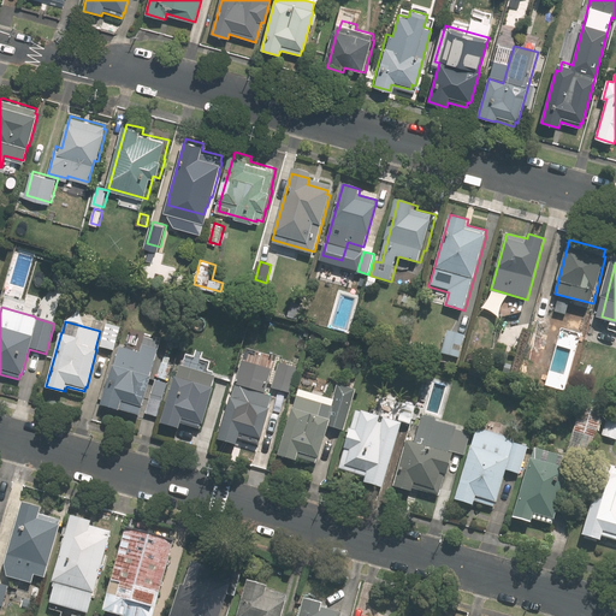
[(119,327),(105,323),(98,345),(113,350),(119,327)]
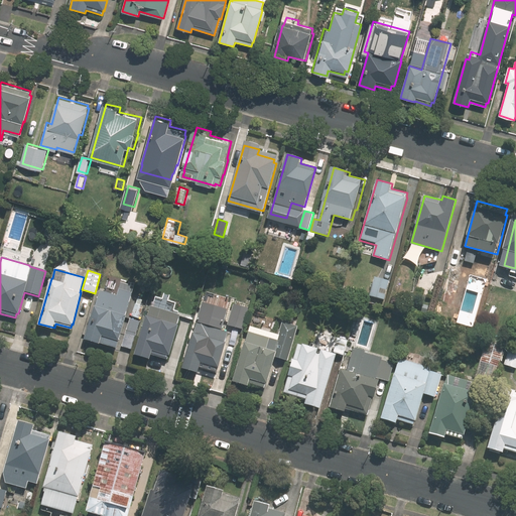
[(386,298),(391,280),(377,276),(372,294),(386,298)]
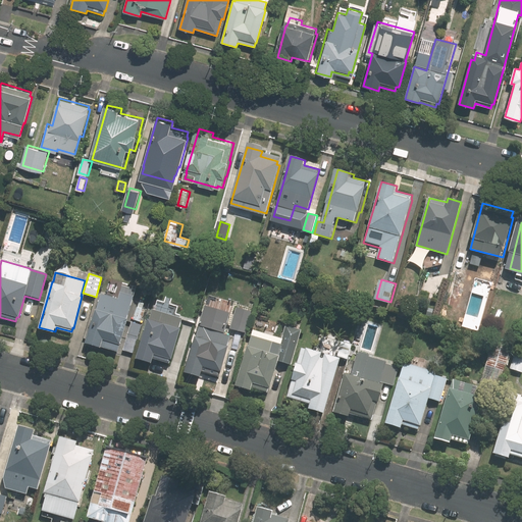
[(101,293),(87,343),(117,351),(119,344),(120,344),(135,295),(120,292),(118,298),(101,293)]
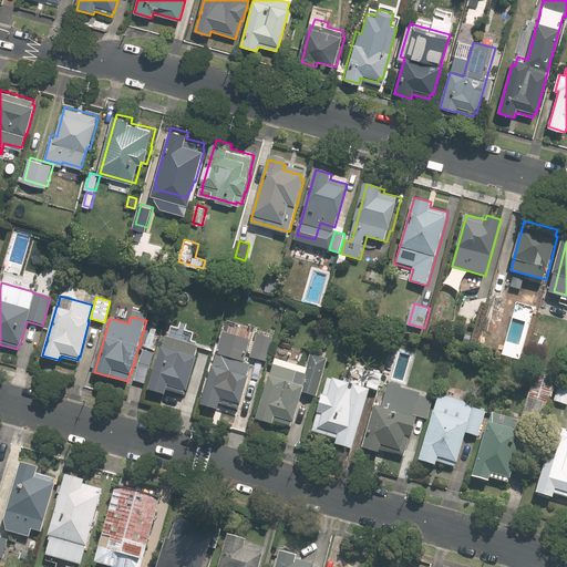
[(217,353),(203,404),(218,409),(220,404),(237,410),(239,403),(241,403),(254,363),(244,360),(250,339),(225,331),(218,353),(217,353)]
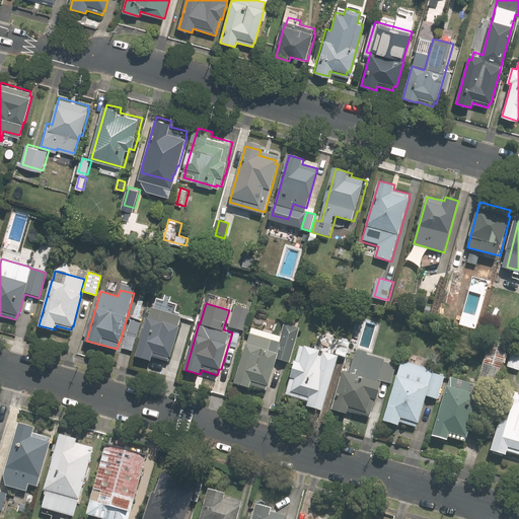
[(229,330),(244,335),(251,309),(236,305),(229,330)]
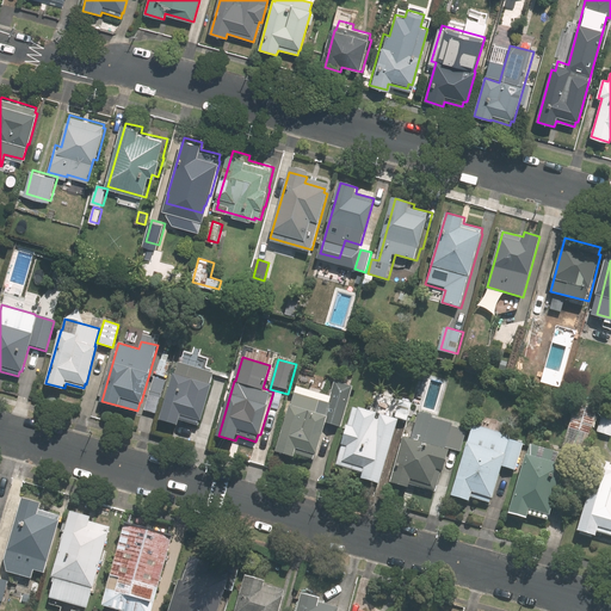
[(213,384),(216,374),(202,370),(199,380),(176,374),(164,419),(181,424),(183,419),(201,425),(203,420),(204,420),(215,384),(213,384)]
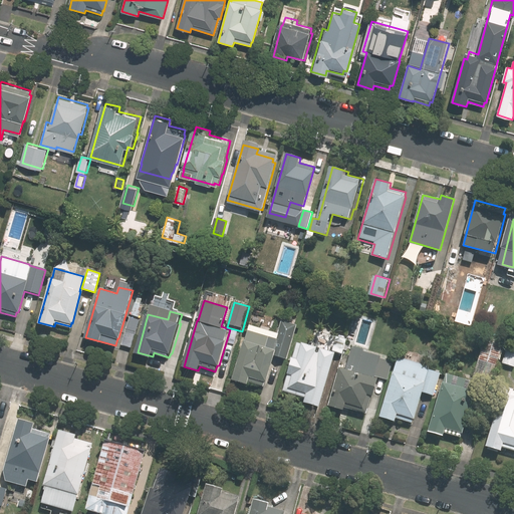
[(246,332),(232,382),(247,388),(247,383),(263,389),(264,383),(265,384),(274,357),(286,361),(296,327),(281,322),(276,341),(246,332)]
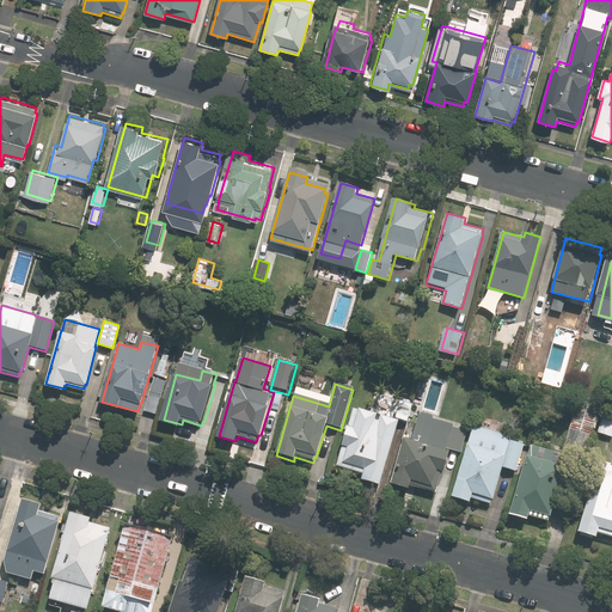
[(396,417),(407,420),(415,390),(404,386),(396,417)]
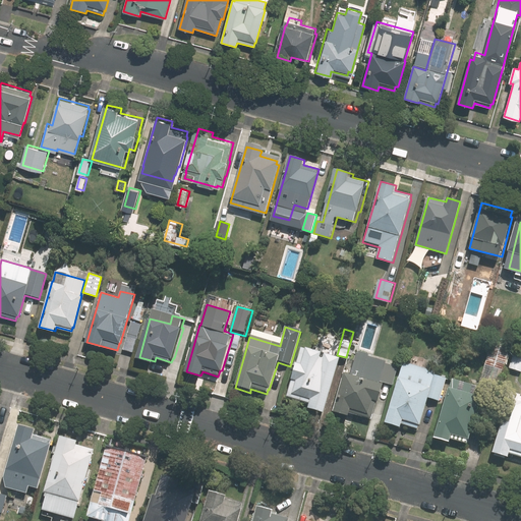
[(137,337),(126,333),(122,348),(133,351),(137,337)]
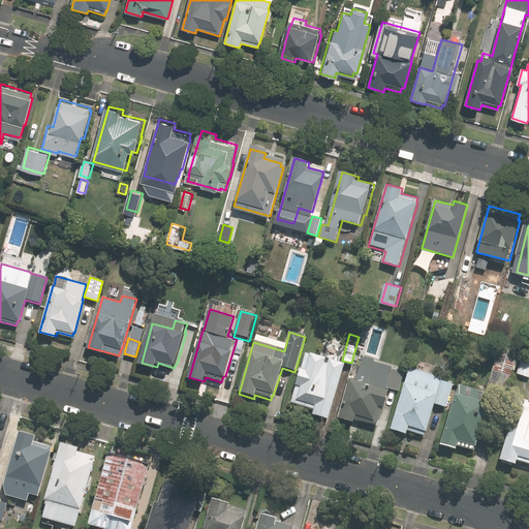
[(507,392),(518,354),(499,349),(489,386),(507,392)]
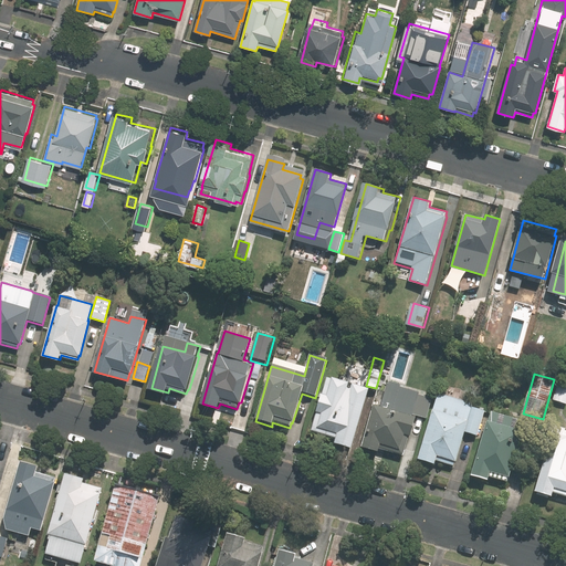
[(336,442),(353,447),(368,391),(367,390),(367,388),(327,377),(312,430),(337,438),(336,442)]
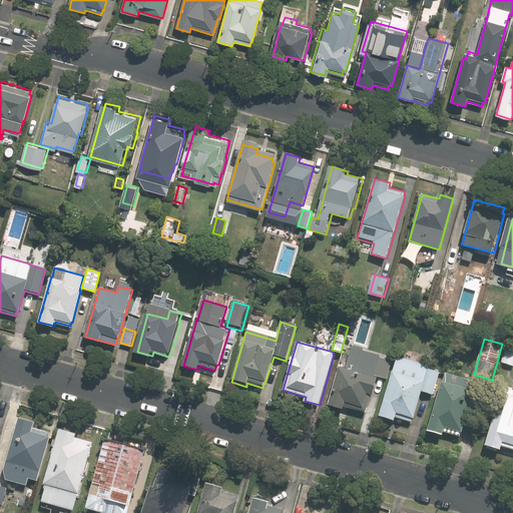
[(512,348),(508,347),(504,362),(512,365),(512,348)]
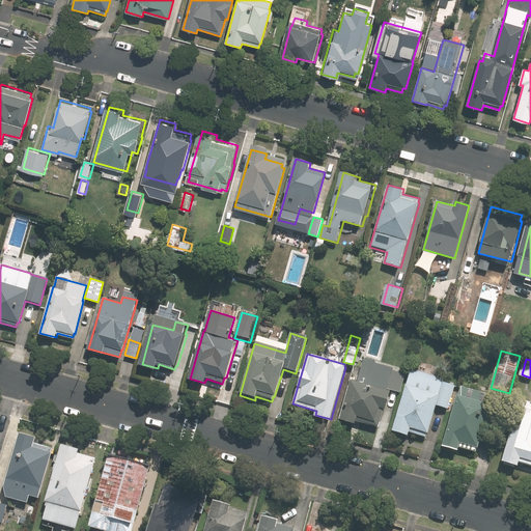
[(351,383),(339,422),(355,426),(357,419),(374,424),(379,410),(385,412),(390,394),(386,393),(393,370),(363,362),(357,384),(351,383)]
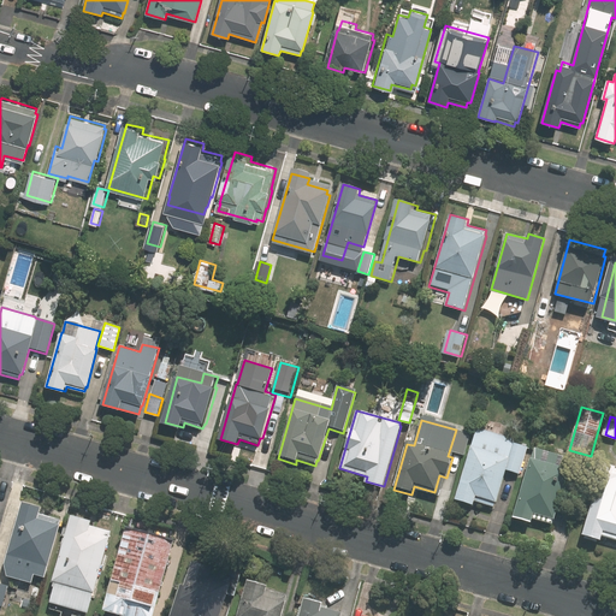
[(477,431),(455,503),(473,508),(475,499),(496,505),(507,472),(520,477),(527,450),(514,446),(515,442),(477,431)]
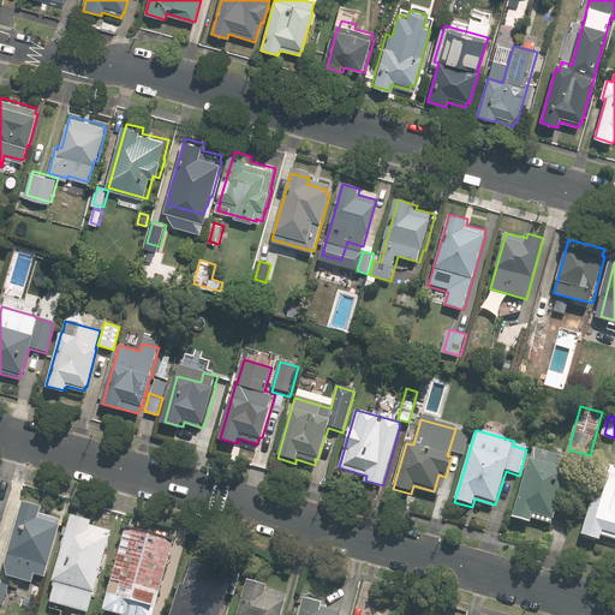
[(530,455),(513,517),(531,521),(532,518),(550,523),(551,517),(555,517),(572,458),(533,447),(531,455),(530,455)]
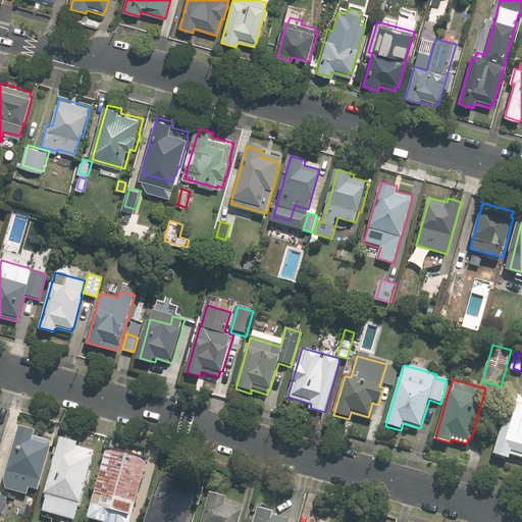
[(511,394),(494,453),(510,458),(511,455),(521,458),(521,400),(519,399),(520,396),(511,394)]
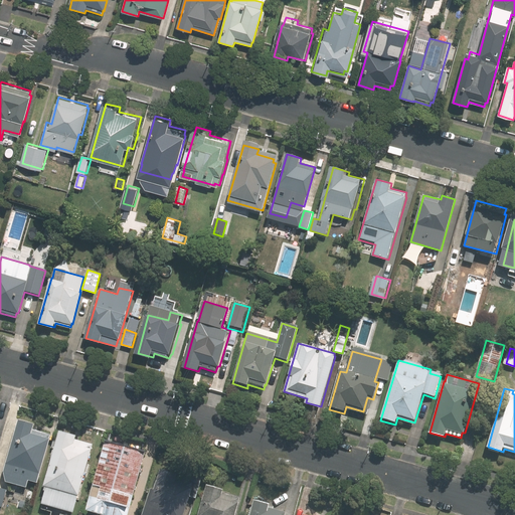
[(38,484),(51,436),(33,431),(34,425),(19,421),(4,474),(7,483),(27,488),(29,481),(38,484)]
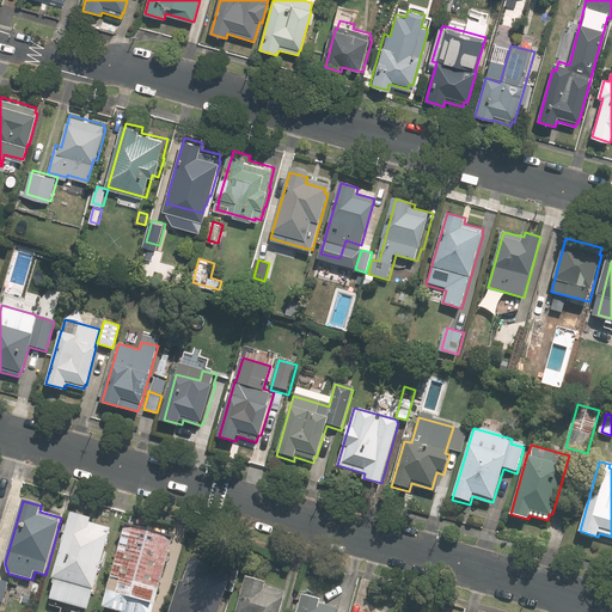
[(93,518),(73,512),(48,598),(90,610),(112,533),(111,533),(114,527),(93,521),(93,518)]
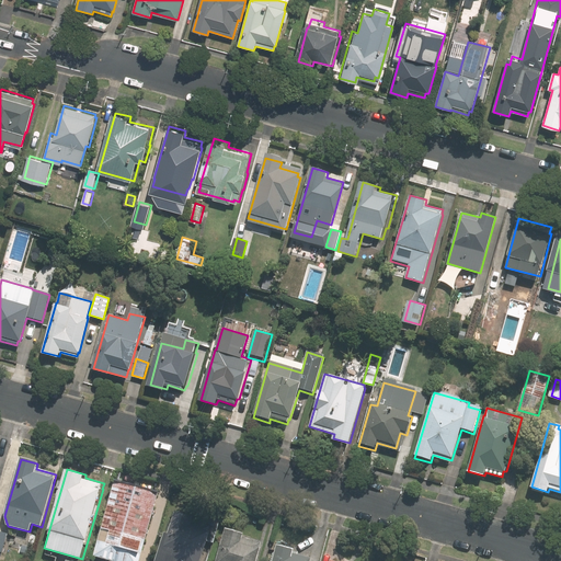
[(141,560),(160,495),(116,482),(104,527),(105,527),(98,557),(114,560),(141,560)]
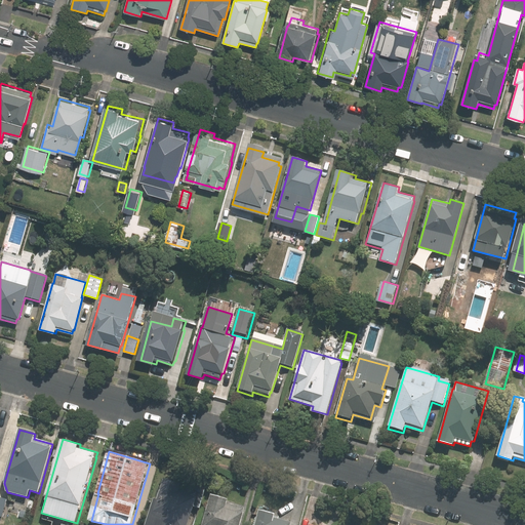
[(187,524),(193,505),(199,507),(206,481),(195,478),(191,489),(180,486),(182,482),(164,478),(151,524),(187,524)]
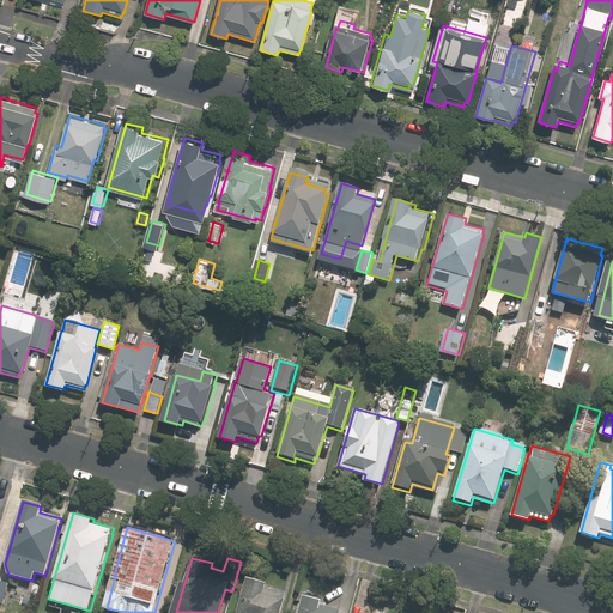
[(281,612),(286,599),(284,598),(285,593),(266,588),(267,584),(248,578),(237,612),(281,612)]
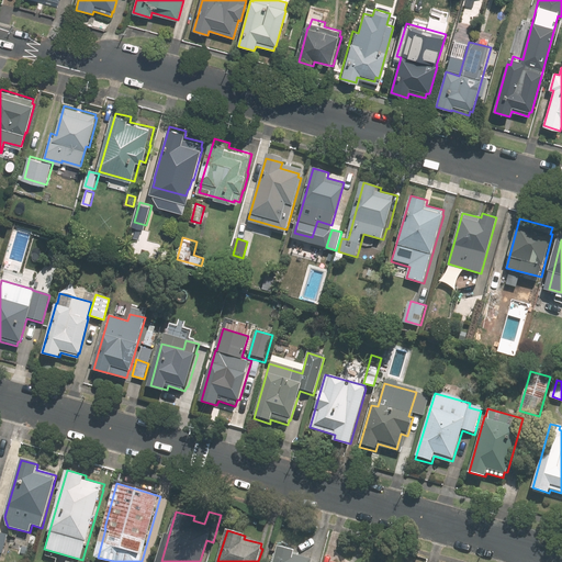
[(9,535),(0,531),(0,551),(3,553),(9,535)]
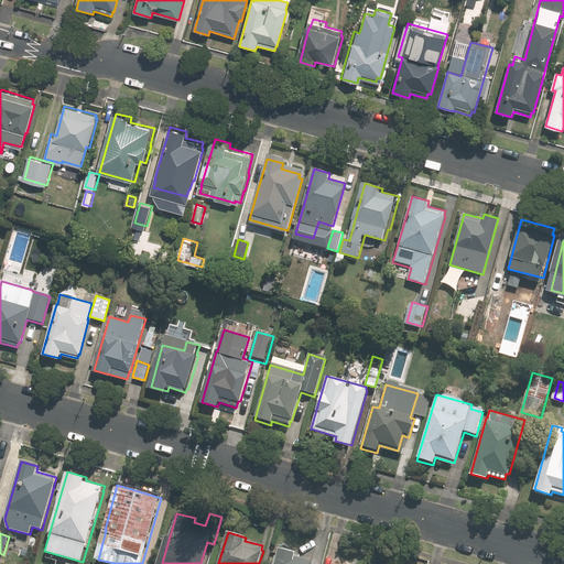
[(299,552),(282,548),(277,563),(313,563),(315,561),(297,555),(299,552)]
